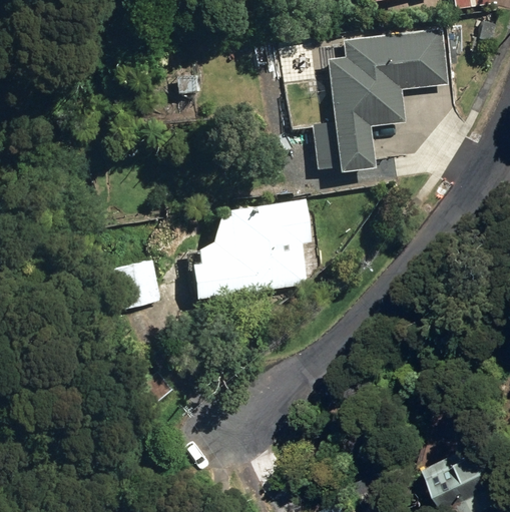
[(454,0),(456,8),(473,5),(472,0),(372,0),(373,1),(378,0),(454,0)]
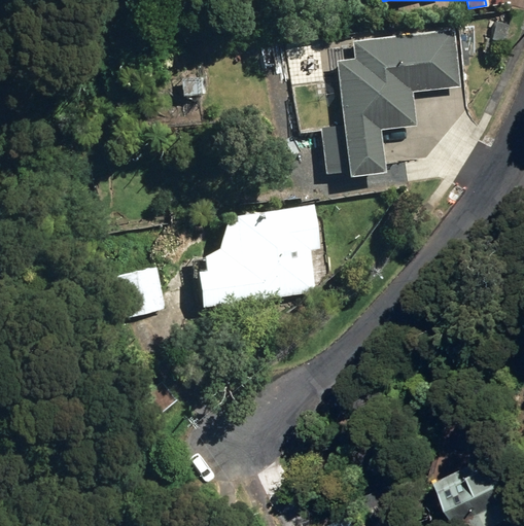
[(349,171),(349,176),(386,171),(381,130),(418,127),(413,91),(461,84),(454,27),(353,38),(355,58),(336,60),(345,136),(336,137),(340,172),(349,171)]
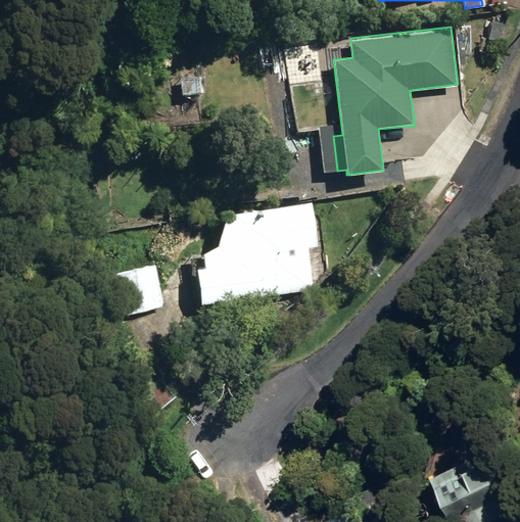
[(291,204),(232,212),(233,221),(225,221),(217,246),(202,253),(205,268),(193,269),(199,305),(317,289),(311,246),(319,245),(312,196),(290,198),(291,204)]
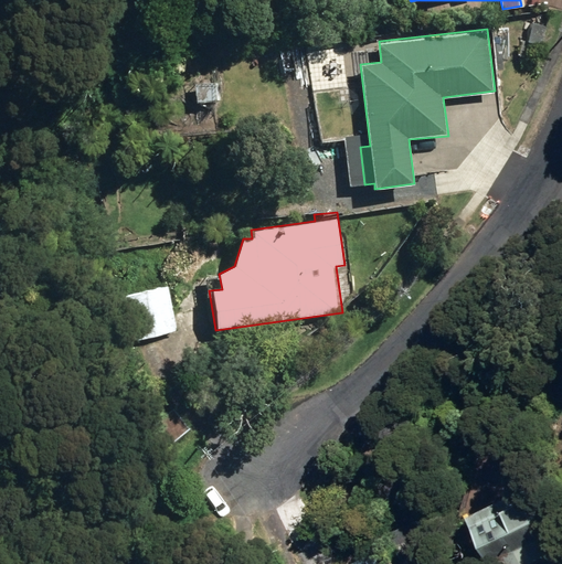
[(123,296),(135,342),(180,330),(167,284),(123,296)]
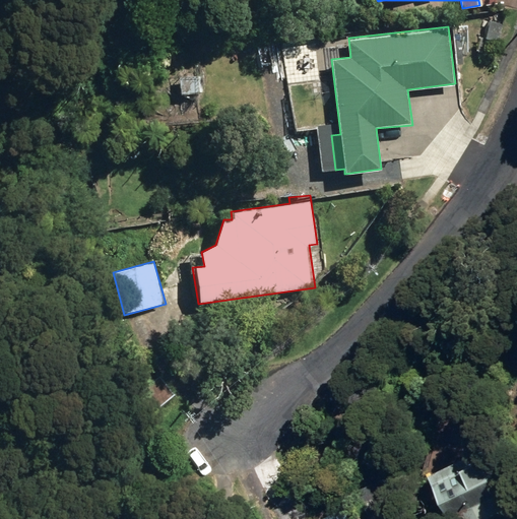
[(131,399),(147,418),(177,394),(159,375),(131,399)]
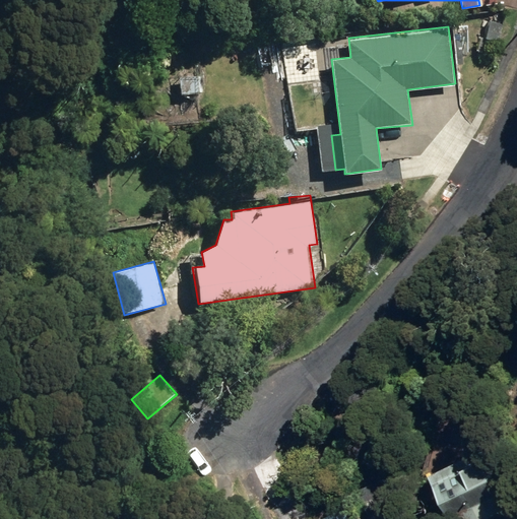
[(436,484),(453,518),(498,518),(516,510),(516,503),(489,450),(438,475),(442,481),(436,484)]
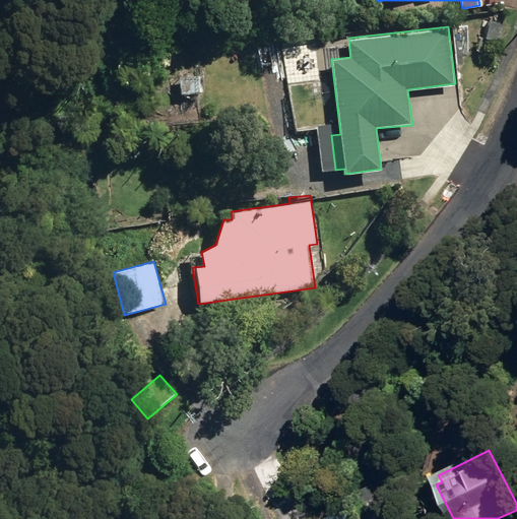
[(382,460),(387,471),(395,467),(389,455),(382,460)]
